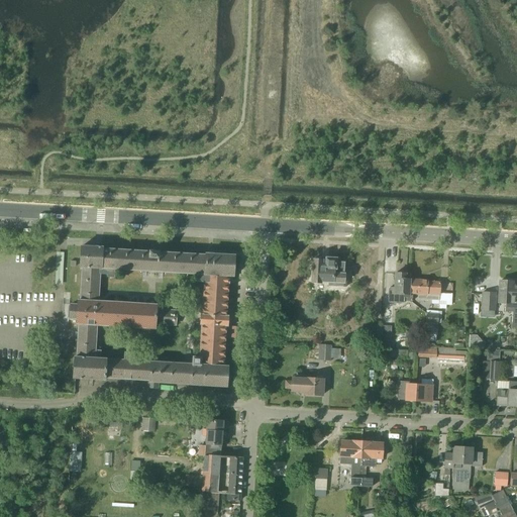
[(226,367),(223,367),(226,324),(226,319),(229,277),(232,277),(233,255),(205,253),(205,255),(101,248),(101,247),(81,246),(80,268),(81,268),(79,300),(78,300),(78,305),(71,305),(70,319),(77,320),(77,324),(78,324),(76,357),(75,357),(74,379),(75,379),(104,381),(104,378),(149,381),(148,388),(157,388),(157,383),(190,385),(189,385),(225,387),(226,367)]
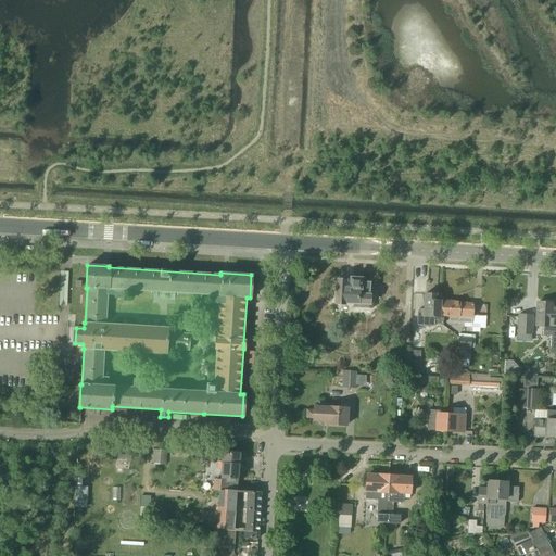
[(66,306),(67,272),(60,270),(59,306),(66,306)]
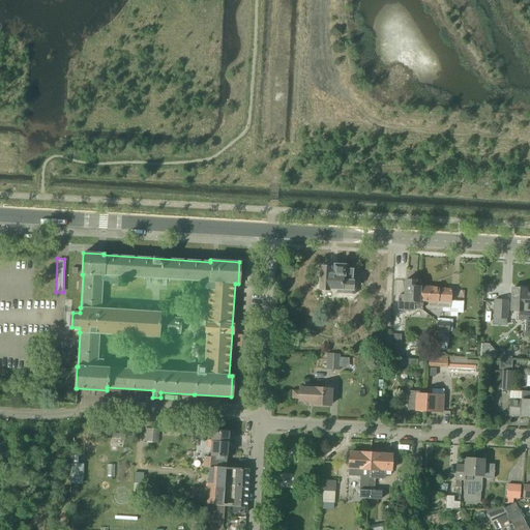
[(320,267),(319,289),(328,290),(336,290),(336,292),(355,294),(355,287),(352,287),(352,280),(353,269),(344,268),(344,266),(333,265),(333,268),(329,267),(327,265),(323,265),(321,267),(320,267)]
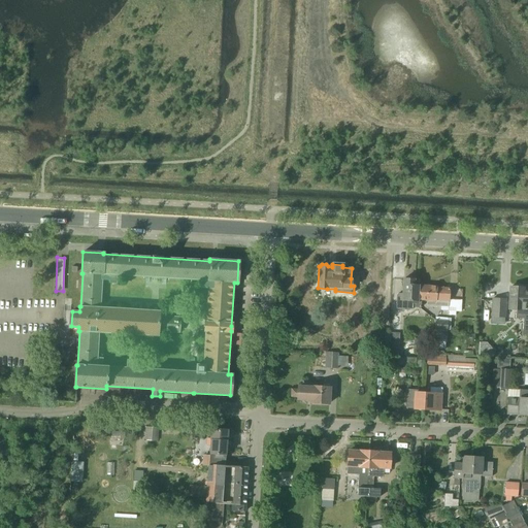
[(421,300),(418,300),(418,290),(421,291),(421,287),(419,286),(419,281),(402,279),(401,295),(401,308),(413,308),(413,307),(421,307),(421,300)]
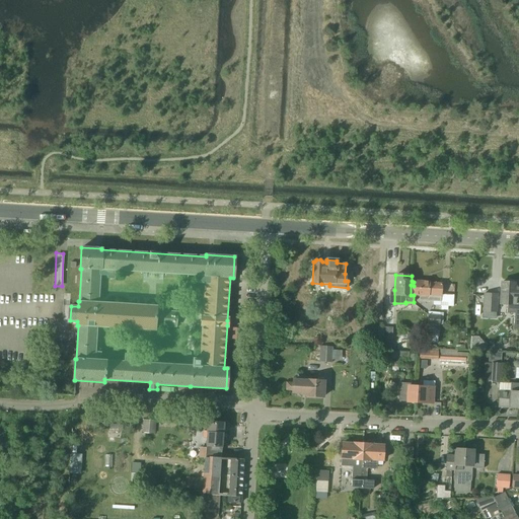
[(411,285),(411,295),(414,295),(419,295),(419,300),(434,301),(433,305),(440,305),(453,306),(453,295),(441,294),(441,284),(429,283),(429,282),(414,282),(414,286),(411,285)]
